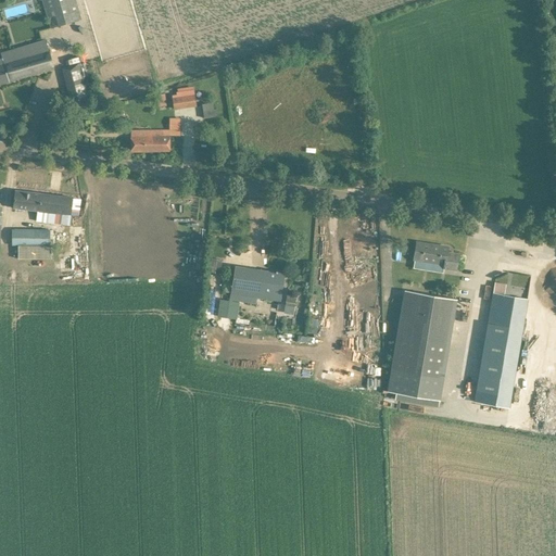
[(41,0),(50,27),(80,19),(75,0),(41,0)]
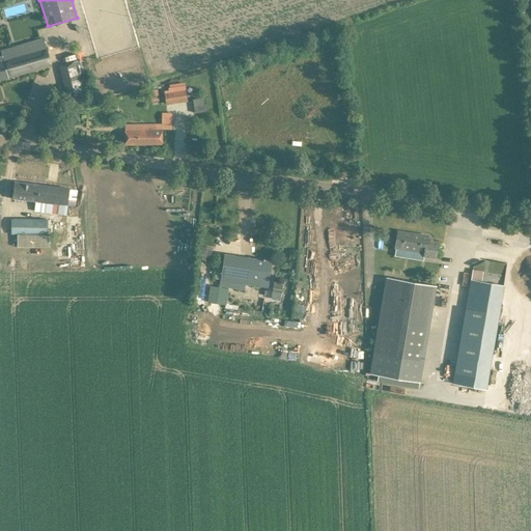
[(0,80),(52,65),(45,38),(1,51),(3,56),(0,56),(0,80)]
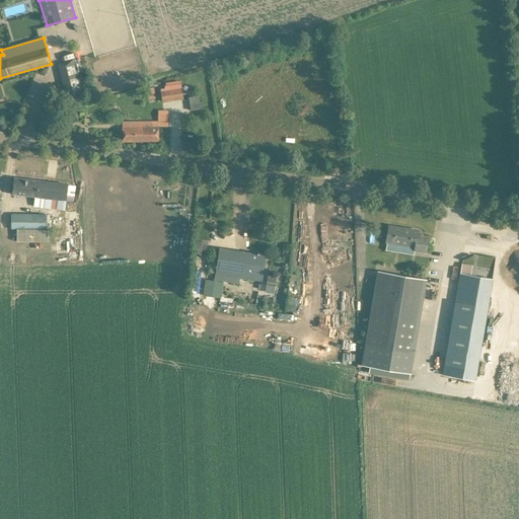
[(59,63),(67,92),(84,88),(75,59),(59,63)]
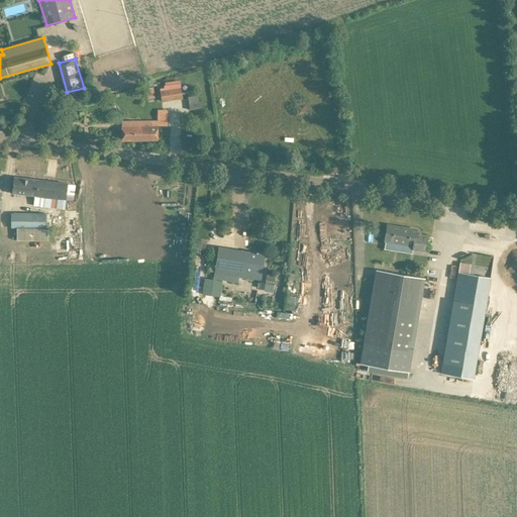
[(165,87),(160,88),(162,101),(182,99),(180,85),(180,82),(165,84),(165,87)]
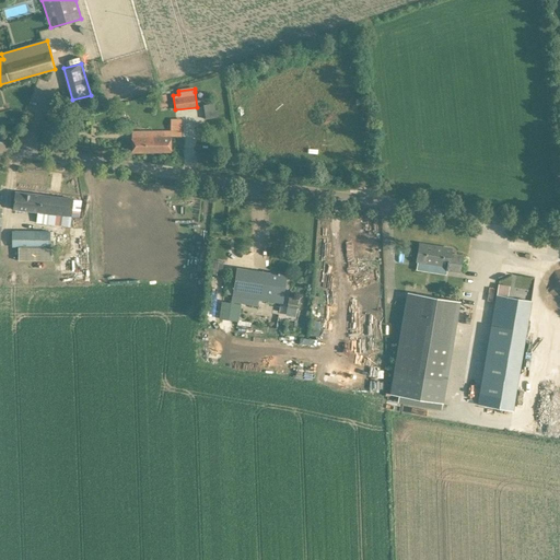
[(164,94),(156,95),(159,106),(166,105),(164,94)]
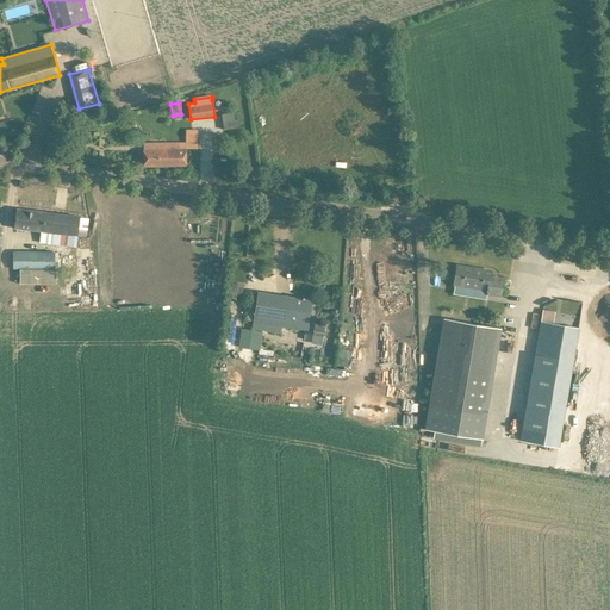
[(222,113),(224,130),(240,128),(238,120),(236,120),(235,111),(222,113)]
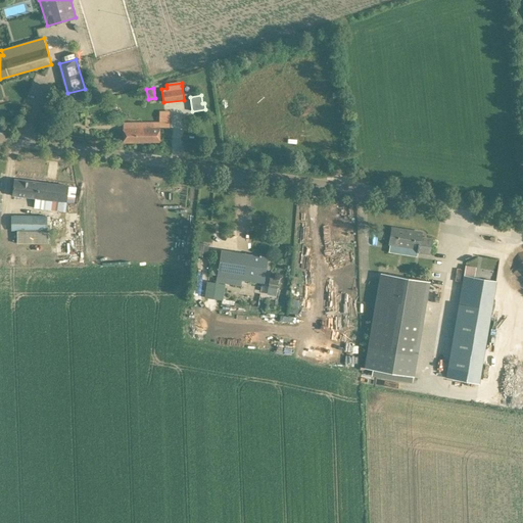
[(160,112),(160,122),(170,122),(170,112),(160,112)]
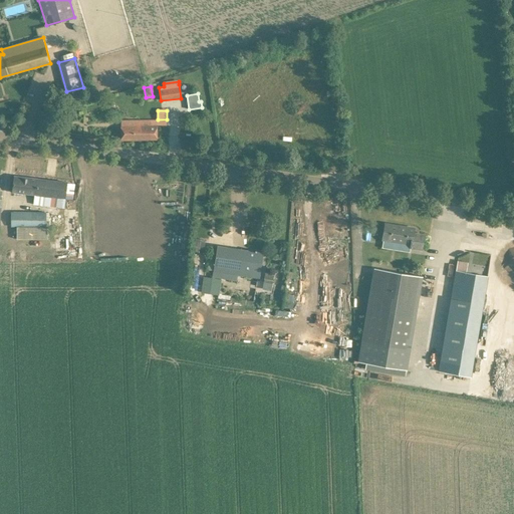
[(120,121),(121,131),(121,141),(157,140),(157,120),(120,121)]
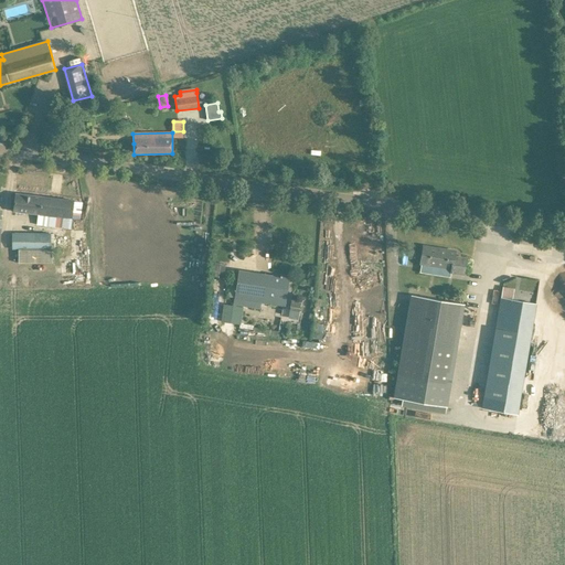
[(13,204),(12,212),(38,214),(36,225),(46,226),(55,227),(71,228),(72,219),(72,217),(81,219),(83,202),(74,201),(16,193),(13,204)]
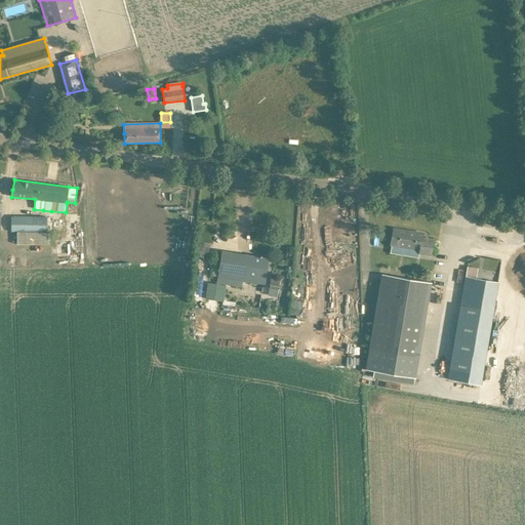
[(11,232),(17,232),(17,244),(49,244),(49,232),(47,232),(47,223),(47,217),(11,216),(11,232)]
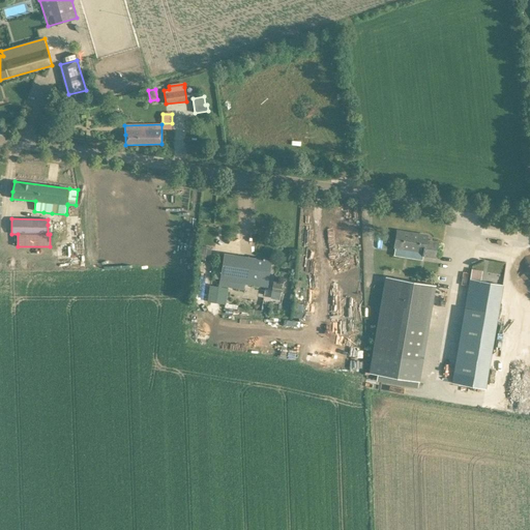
[(396,231),(395,240),(394,247),(424,253),(423,256),(435,258),(437,242),(427,240),(427,235),(396,231)]
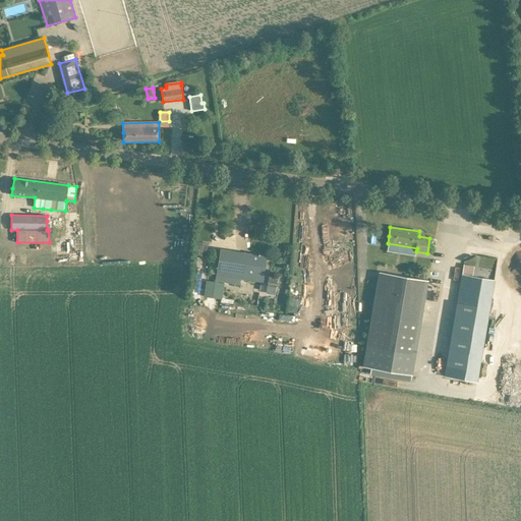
[(72,238),(53,239),(54,257),(73,257),(72,238)]
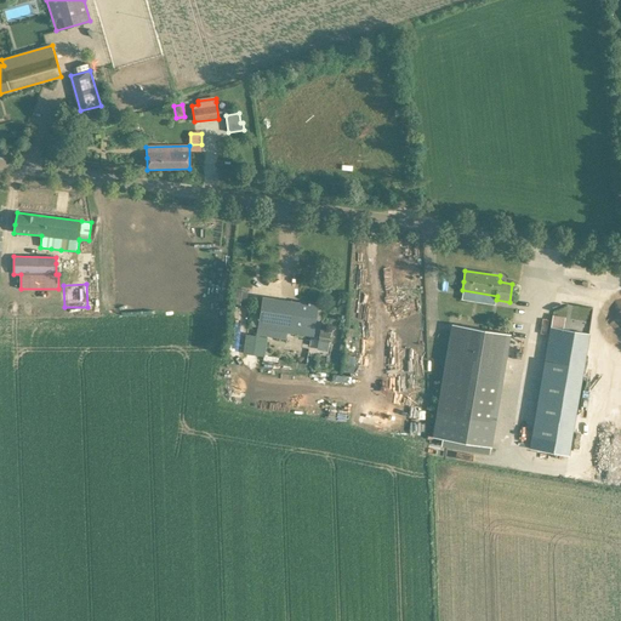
[(262,297),(261,309),(257,328),(256,335),(285,340),(286,332),(313,336),(318,306),(262,297)]
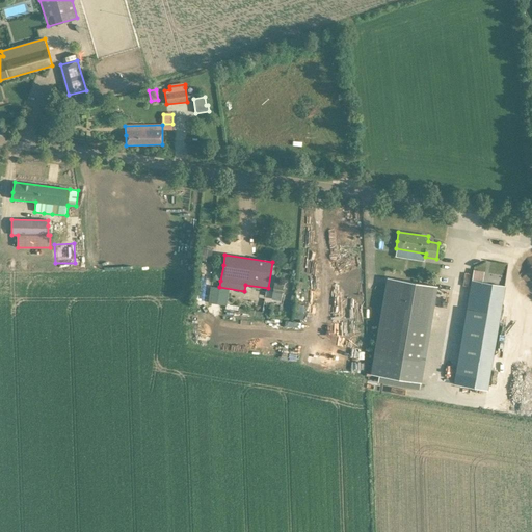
[(483,275),(483,283),(503,284),(503,283),(497,282),(498,276),(483,275)]
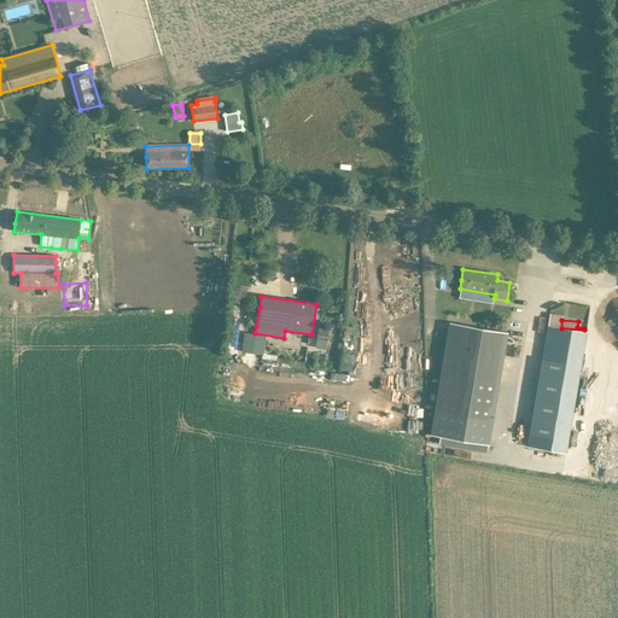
[(507,332),(450,322),(431,435),(441,437),(439,444),(488,453),(507,332)]
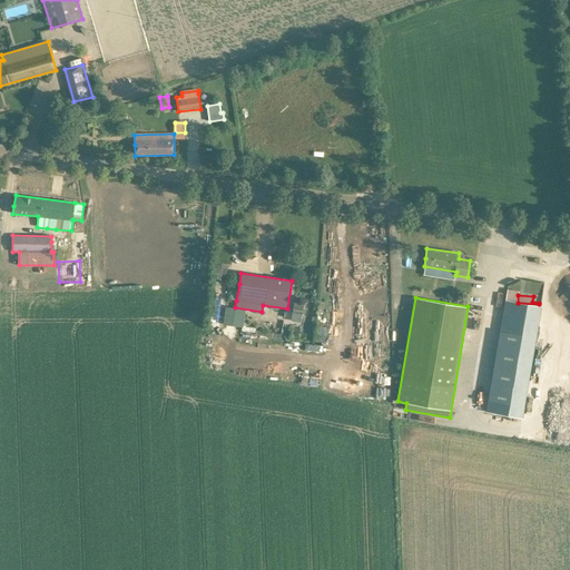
[(294,301),(292,314),(302,316),(303,306),(301,305),(301,302),(294,301)]
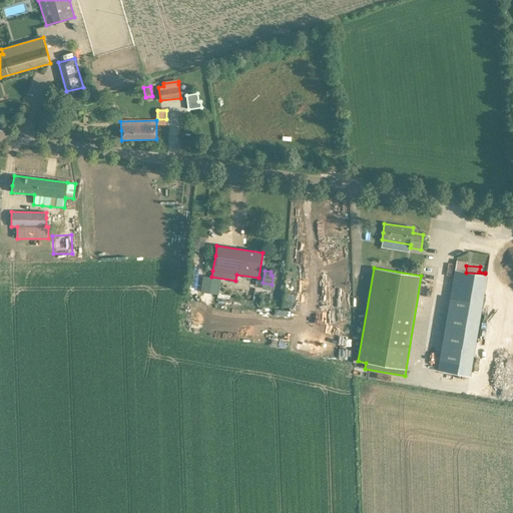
[(455,271),(453,281),(438,371),(469,376),(486,277),(486,276),(455,271)]
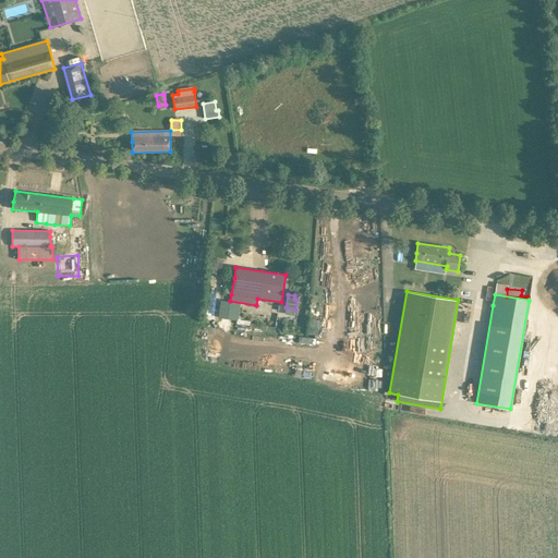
[(308,327),(317,328),(318,320),(310,319),(308,327)]
